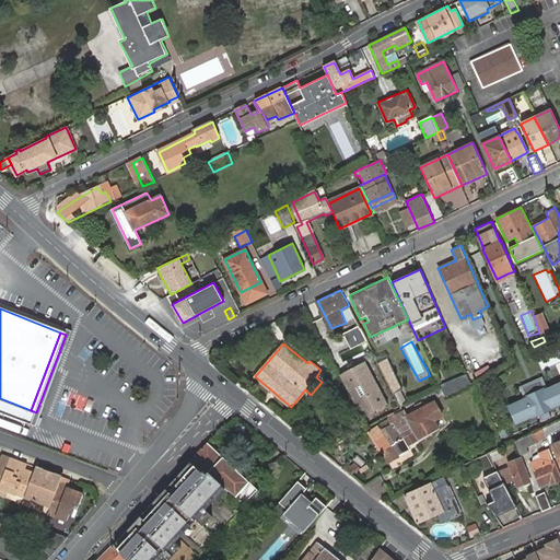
[(559,350),(539,359),(544,369),(559,361),(559,350)]
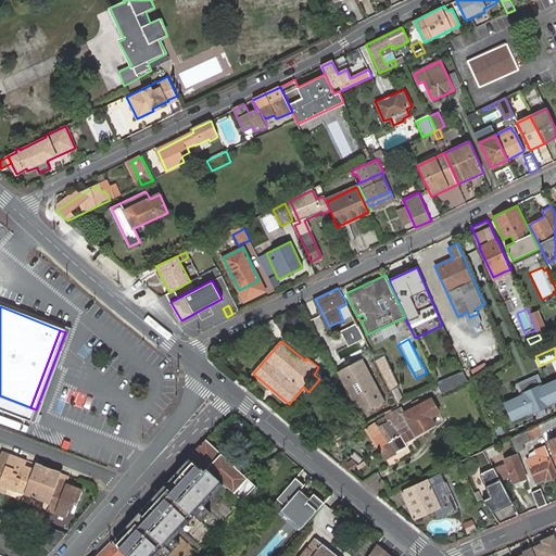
[(375,359),(391,390),(399,386),(382,355),(375,359)]
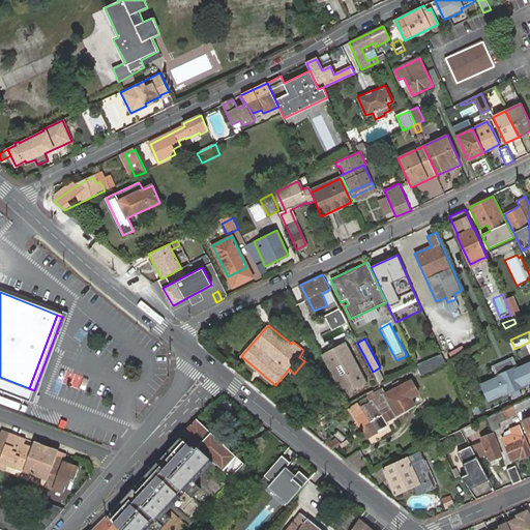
[(346,343),(324,353),(345,392),(366,381),(346,343)]
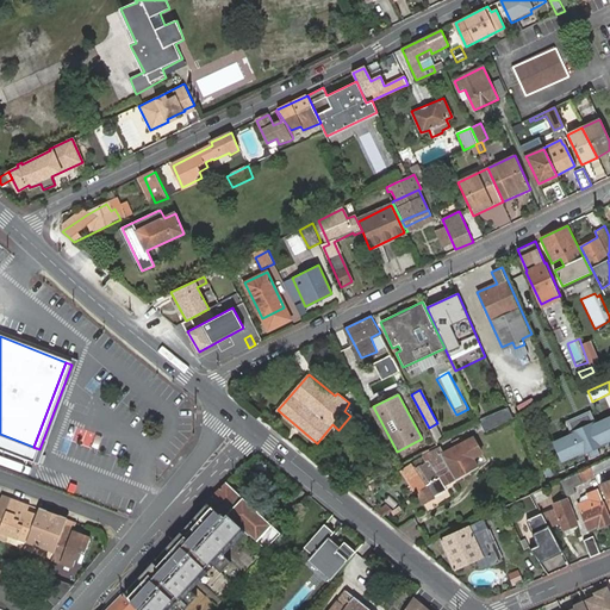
[(508,408),(480,419),(485,431),(512,418),(508,408)]
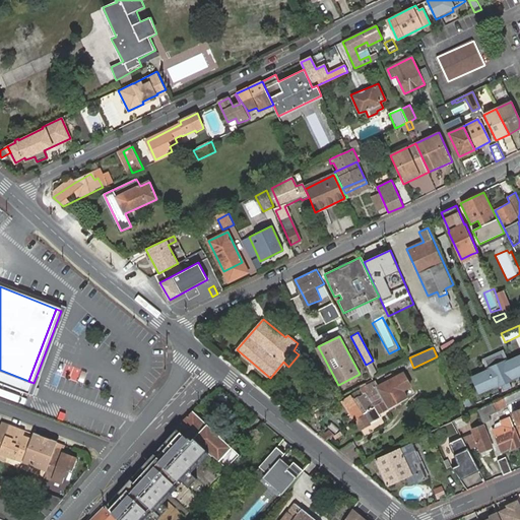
[(509,358),(486,368),(486,369),(482,372),(482,373),(489,387),(492,385),(493,386),(519,375),(519,365),(516,356),(509,359),(509,358)]
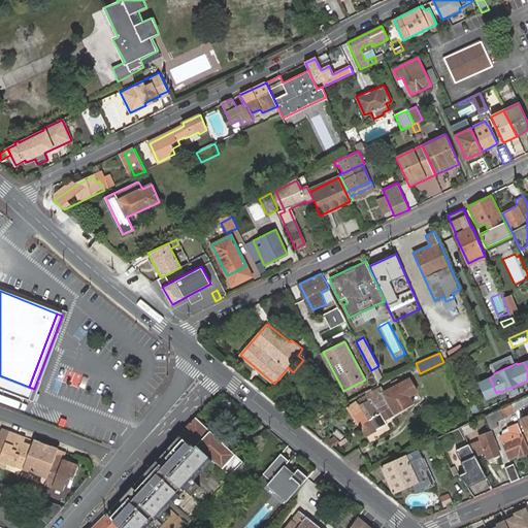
[(369,420),(362,425),(367,434),(387,422),(385,419),(415,402),(419,400),(416,394),(421,390),(422,389),(416,374),(404,381),(383,393),(381,388),(371,393),(367,396),(370,401),(373,399),(378,408),(368,417),(369,420)]
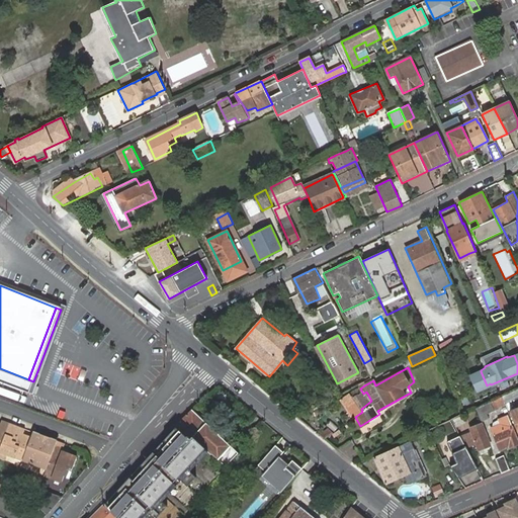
[(0,368),(0,381),(29,394),(33,381),(28,379),(0,368)]
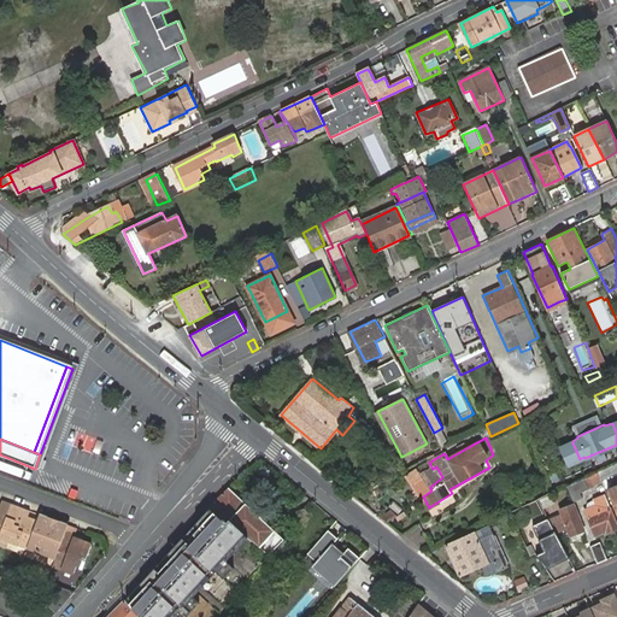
[(580,459),(573,442),(559,447),(566,464),(580,459)]
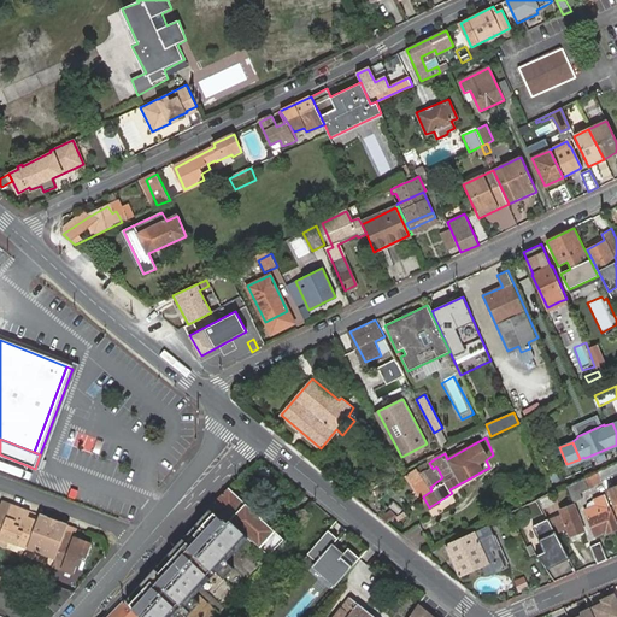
[(405,474),(421,498),(423,497),(432,491),(430,487),(442,477),(436,466),(433,469),(429,463),(428,460),(417,465),(405,474)]
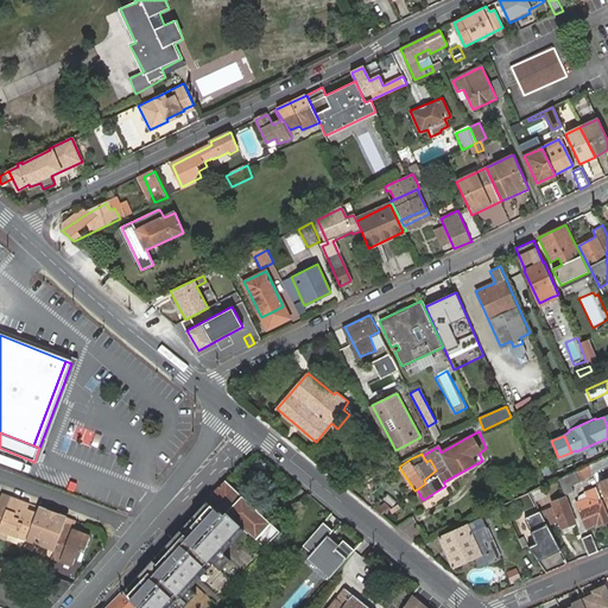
[(591,469),(607,461),(607,454),(589,463),(591,469)]
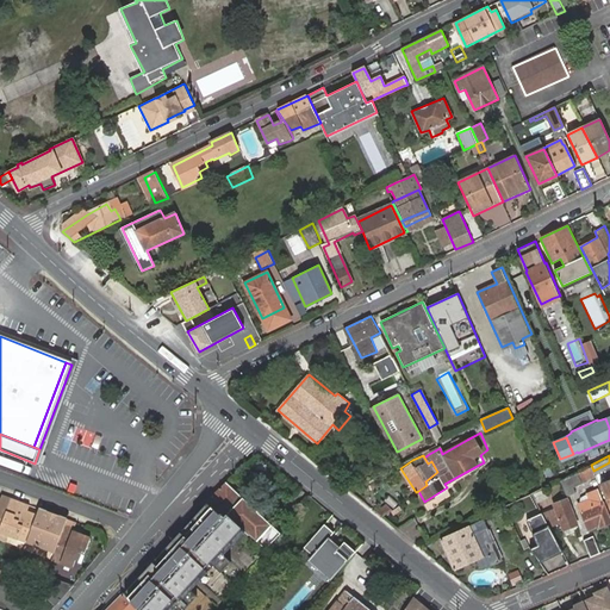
[(595,474),(593,471),(591,465),(576,471),(580,480),(595,474)]
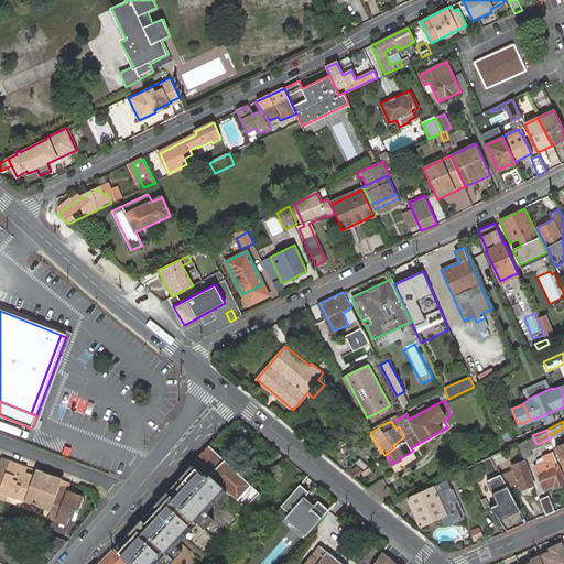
[(209,445),(192,463),(203,473),(205,472),(209,476),(230,494),(238,500),(246,507),(260,494),(251,486),(225,461),(209,445)]
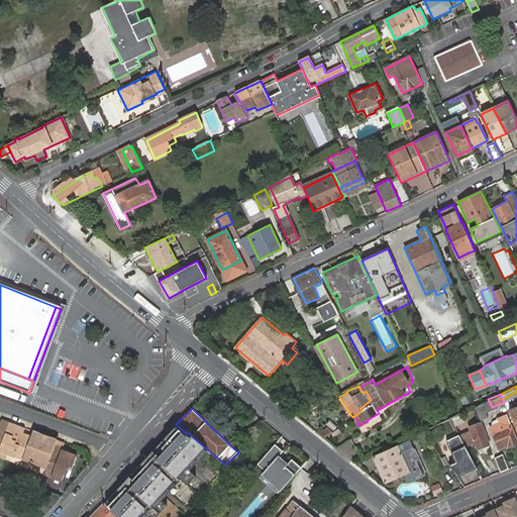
[(460,414),(451,417),(455,425),(463,421),(460,414)]
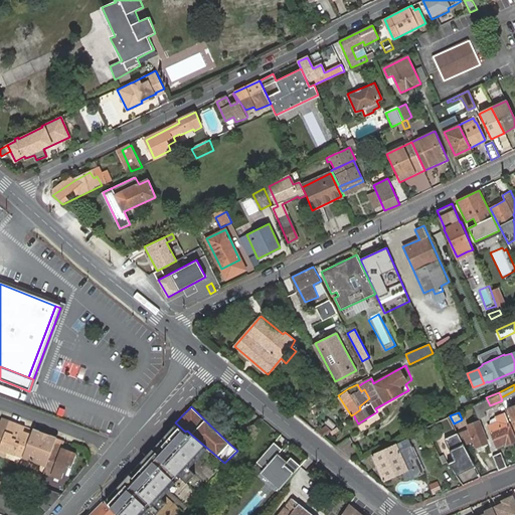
[(0,446),(9,421),(2,418),(0,423),(0,422),(0,446)]
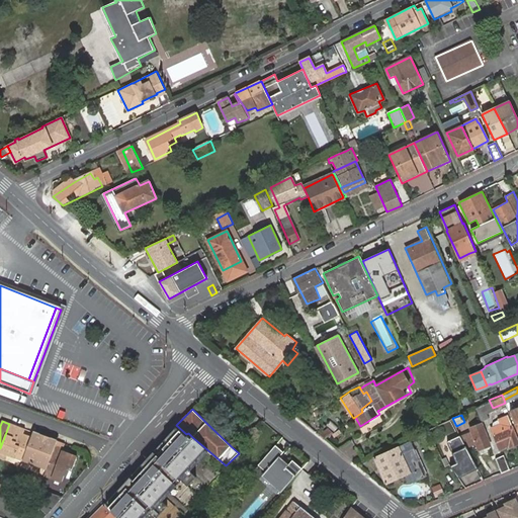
[(491,444),(482,423),(471,427),(472,431),(464,434),(469,445),(478,442),(480,449),(491,444)]
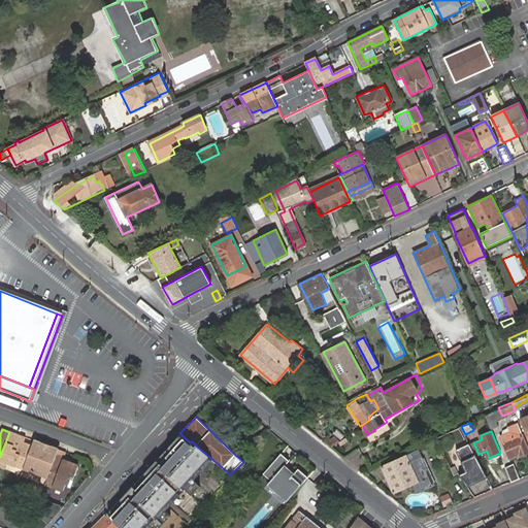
[(527,450),(521,431),(502,439),(509,458),(519,455),(520,456),(527,452),(527,450)]
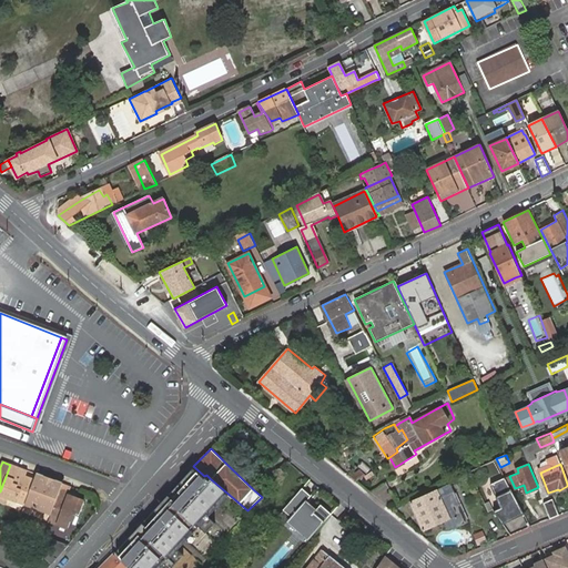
[(24,505),(34,479),(26,476),(19,473),(20,468),(10,465),(0,492),(0,501),(7,505),(9,500),(24,506),(24,505)]
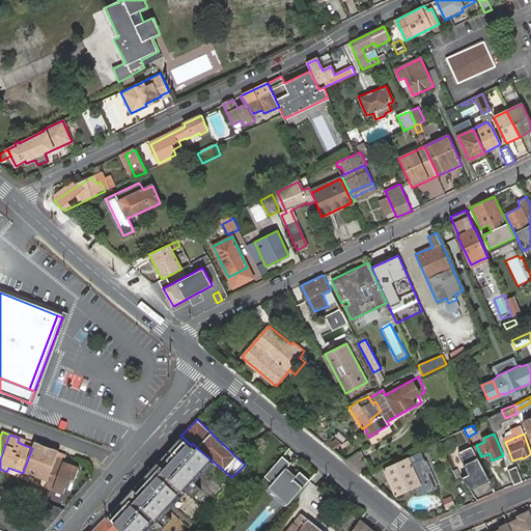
[(171,530),(162,524),(217,465),(197,448),(193,444),(191,445),(180,436),(175,440),(164,451),(156,458),(147,467),(142,473),(124,493),(106,513),(109,515),(120,530),(171,530)]
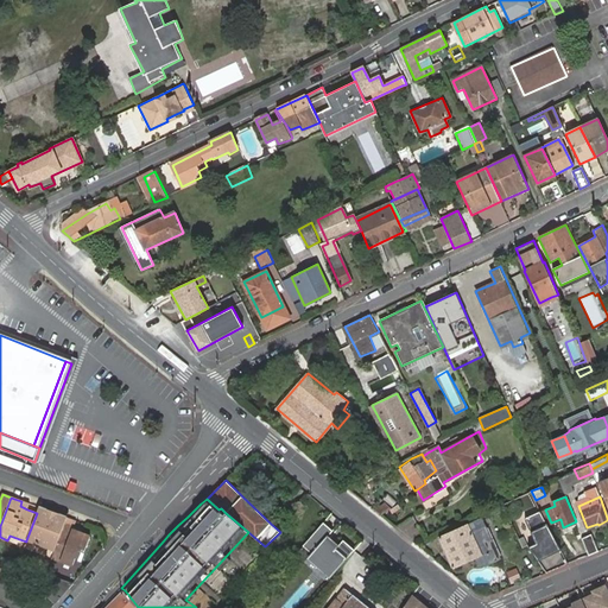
[(374,508),(381,514),(392,506),(386,501),(374,508)]
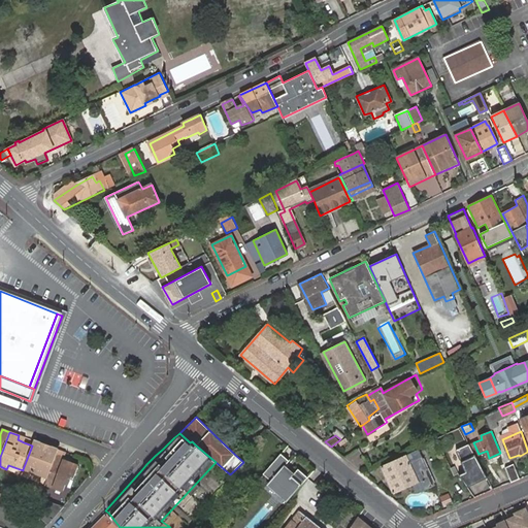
[(56,454),(58,450),(34,440),(32,446),(23,469),(47,479),(56,454)]
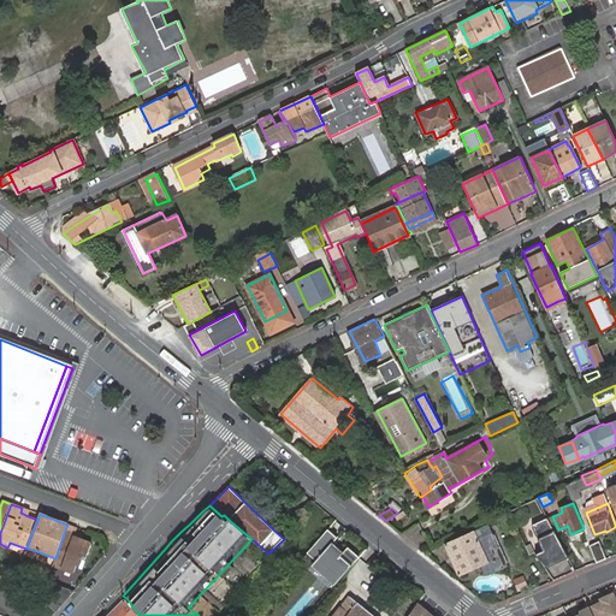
[(546,519),(532,526),(544,552),(535,556),(545,570),(568,560),(546,519)]
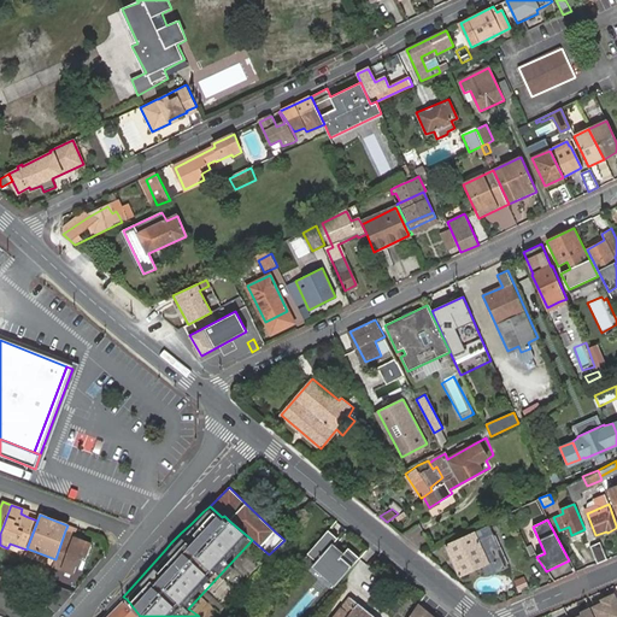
[(488,526),(444,547),(459,580),(482,569),(487,577),(509,568),(488,526)]
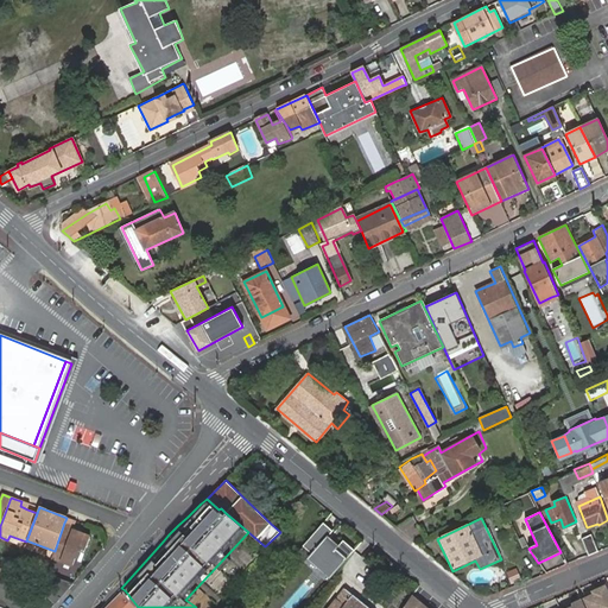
[(324,521),(303,544),(311,551),(306,556),(330,576),(354,549),(343,539),(340,543),(329,534),(334,530),(324,521)]
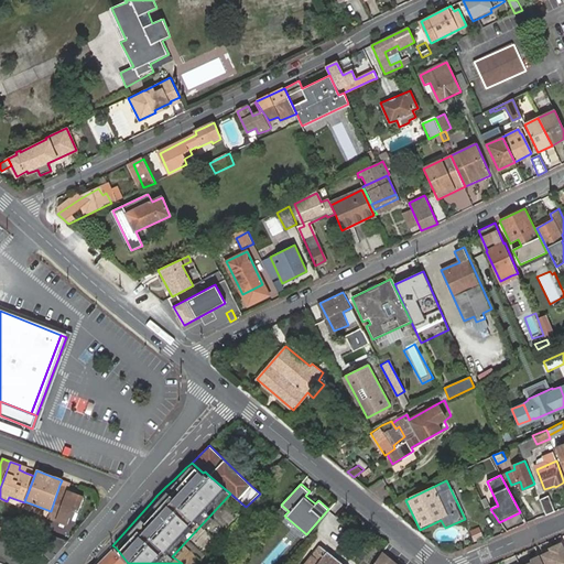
[(68,488),(60,485),(51,511),(47,517),(67,524),(71,517),(74,518),(76,510),(78,511),(84,498),(75,495),(67,492),(68,488)]
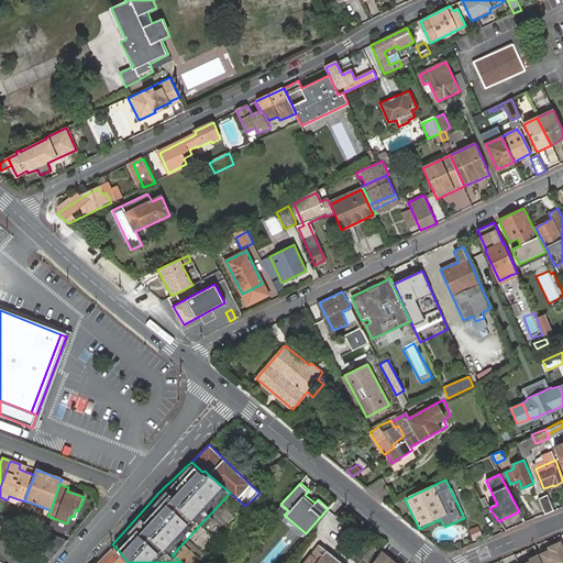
[(539,498),(544,512),(552,509),(547,495),(539,498)]
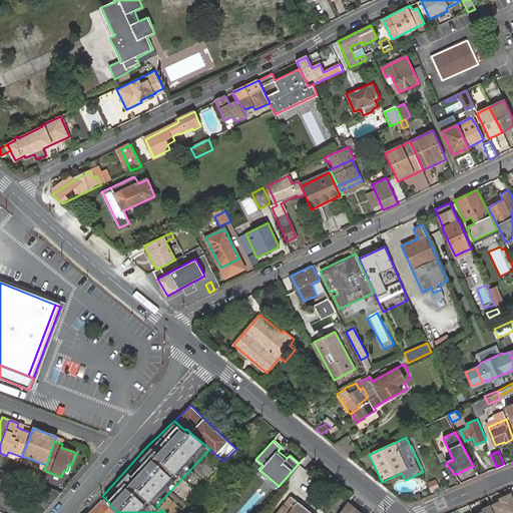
[(192,479),(199,486),(215,471),(207,463),(192,479)]
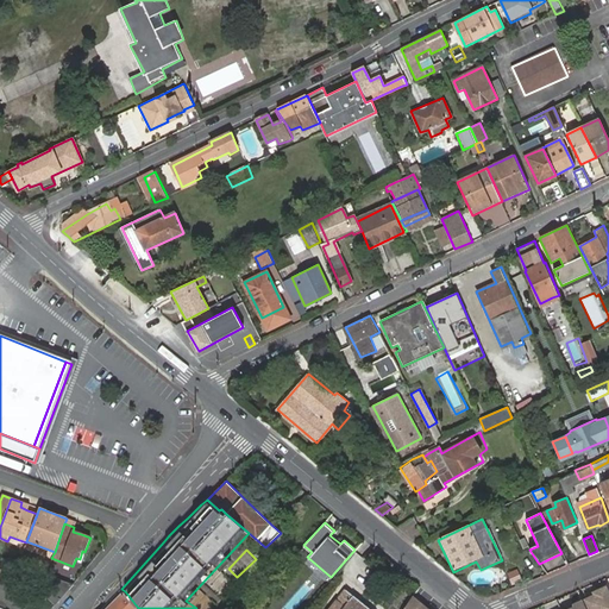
[(520,567),(507,573),(512,583),(523,578),(520,567)]
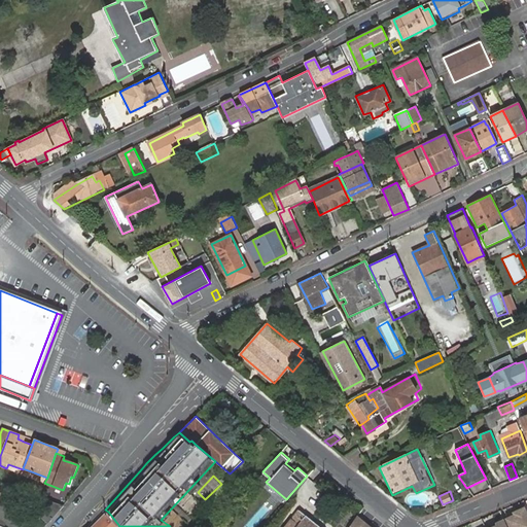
[(48,524),(64,505),(40,497),(31,510),(48,524)]
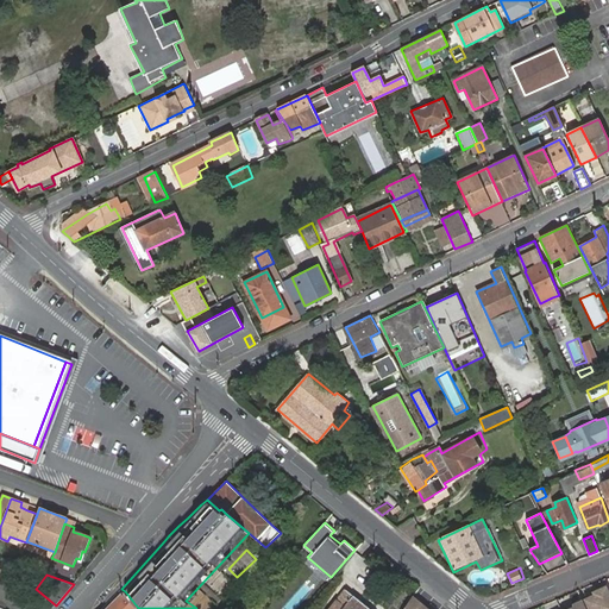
[(608,608),(608,590),(607,586),(596,591),(597,594),(588,598),(592,608),(608,608)]
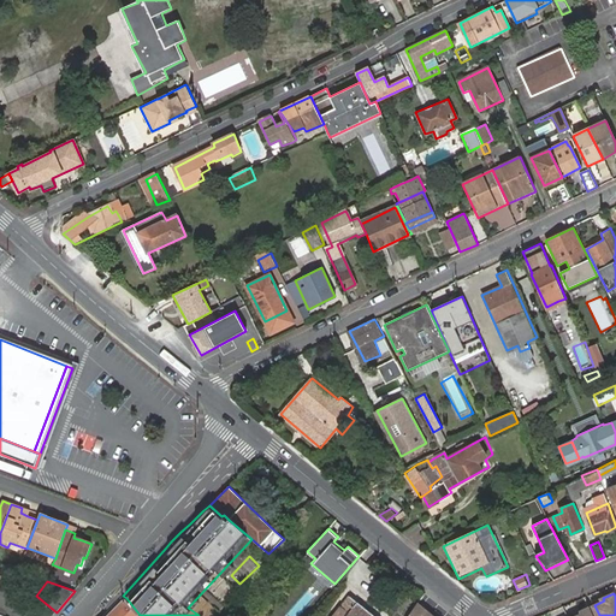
[(336,615),(373,615),(351,598),(336,615)]
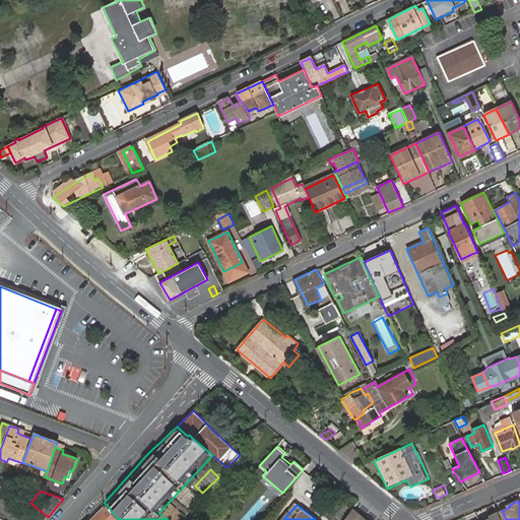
[(115,519),(105,507),(91,519),(115,519)]
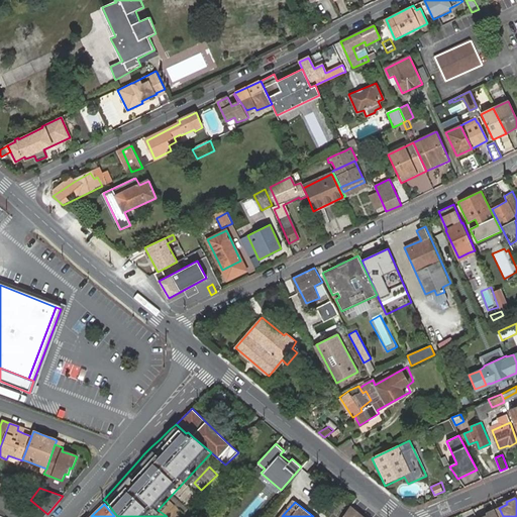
[(364,516),(351,507),(343,516),(364,516)]
